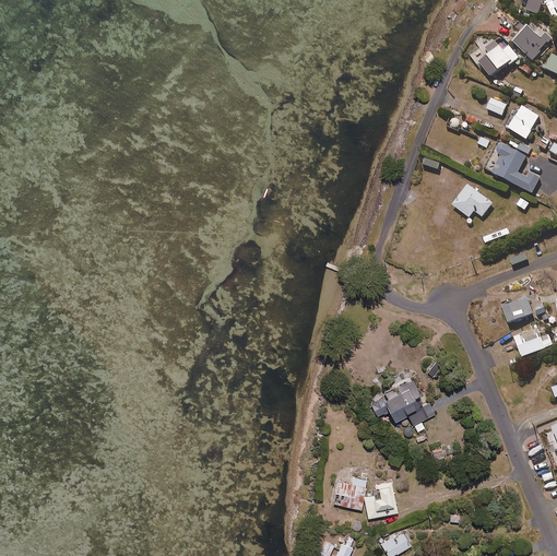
[(525,0),(523,7),(537,12),(542,0),(525,0)]
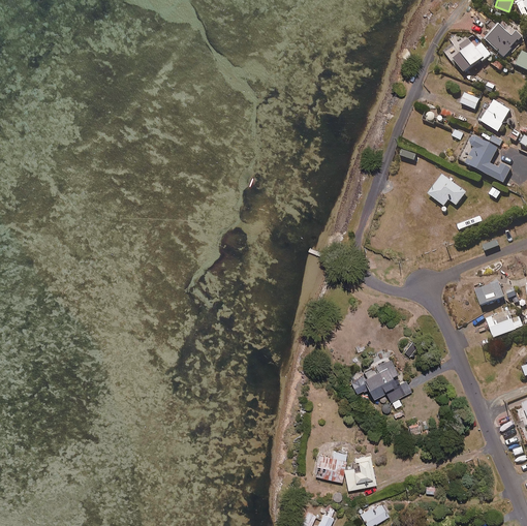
[(515,0),(524,18),(526,16),(526,0),(515,0)]
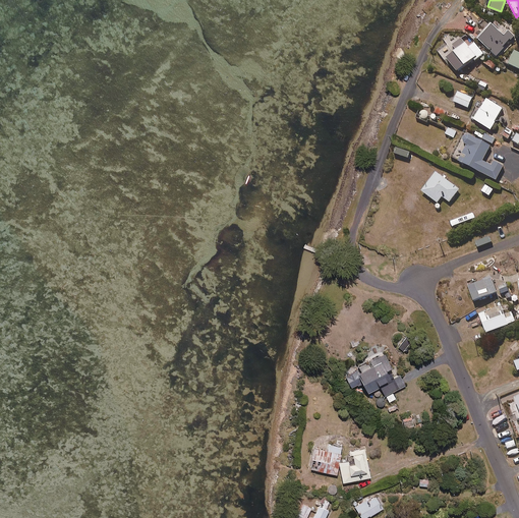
[(505,47),(503,46),(509,39),(511,41),(515,37),(503,25),(499,31),(492,24),(478,39),(497,56),(505,47)]
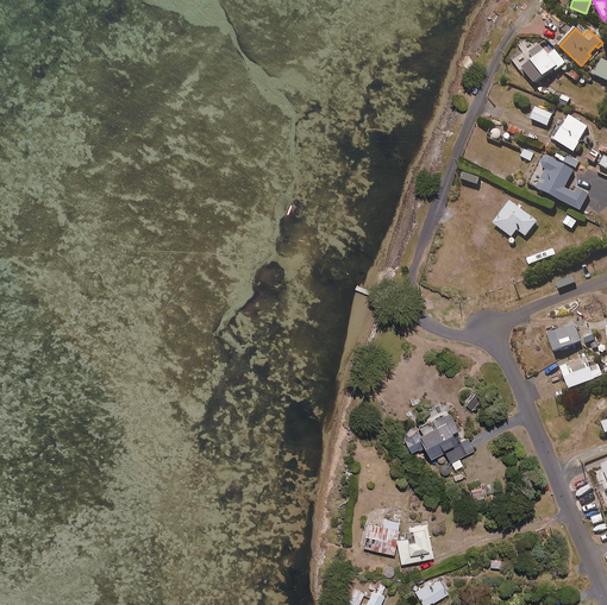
[(521,67),(523,69),(534,83),(564,60),(559,52),(552,58),(538,42),(526,51),(532,58),(521,67)]
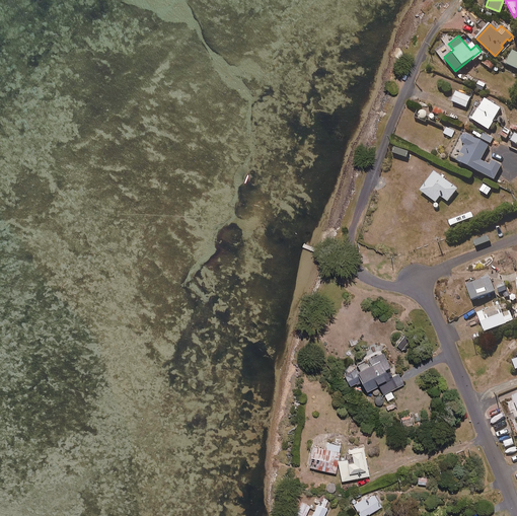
[(516,51),(510,48),(504,61),(516,67),(516,51)]
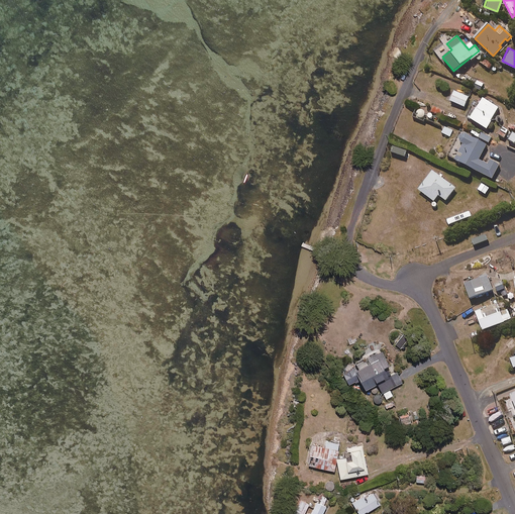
[(483,55),(479,61),(488,67),(492,61),(483,55)]
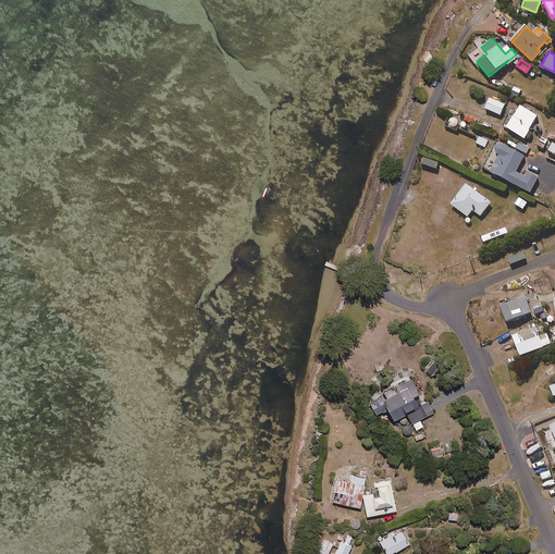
[(522,90),(512,85),(508,91),(519,97),(522,90)]
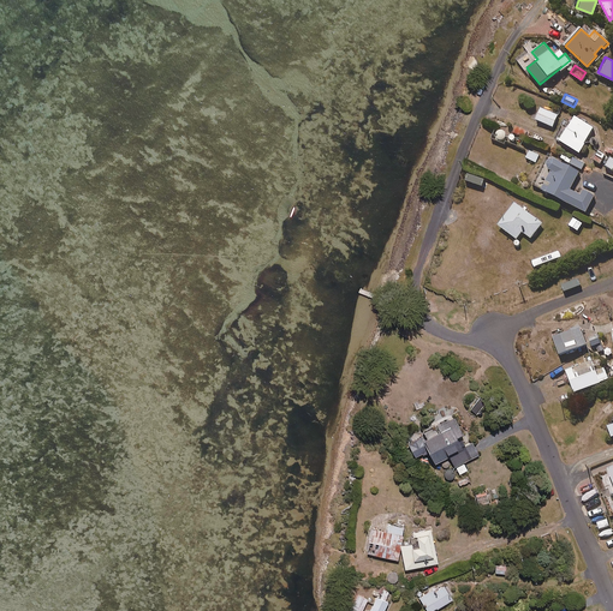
[(557,114),(540,107),(535,118),(552,125),(557,114)]
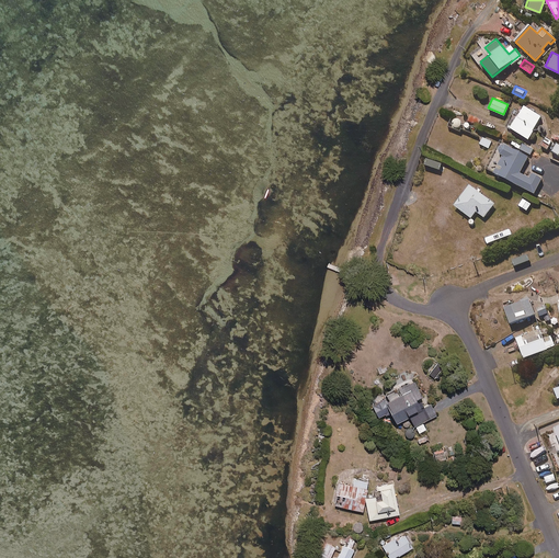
[(542,117),(523,106),(510,128),(528,139),(542,117)]
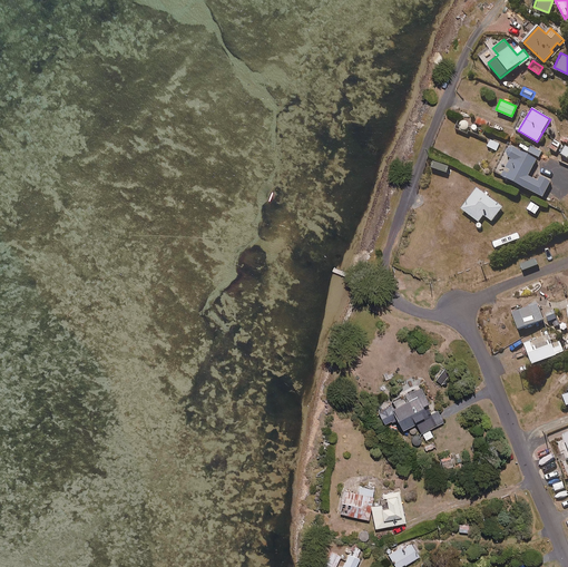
[(488,120),(476,115),(473,121),(486,126),(488,120)]
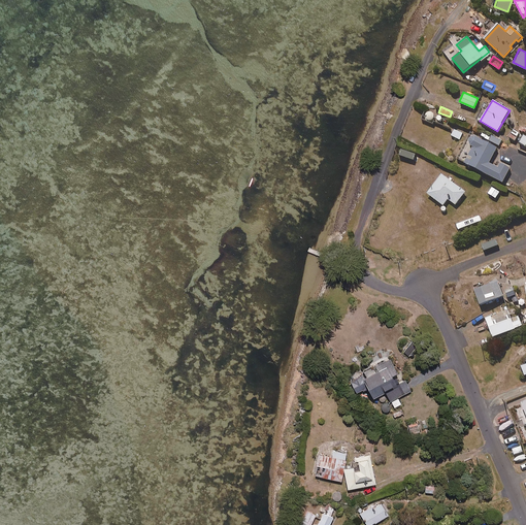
[(461,131),(453,127),(450,134),(458,138),(461,131)]
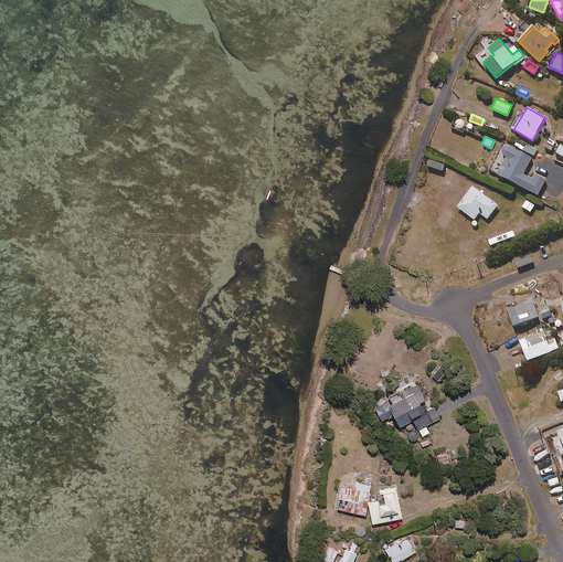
[(518,139),(514,146),(533,155),(535,149),(518,139)]
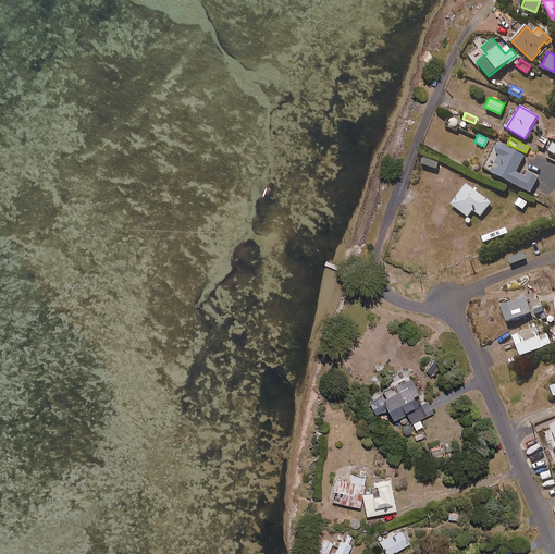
[(525,155),(497,142),(493,150),(501,154),(491,172),(530,193),(538,177),(527,172),(525,176),(516,172),(525,155)]
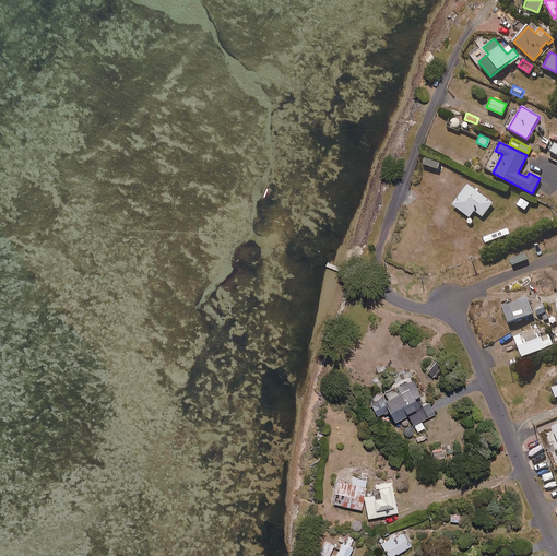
[(466,184),(452,204),(470,216),(474,210),(482,215),(492,201),(466,184)]
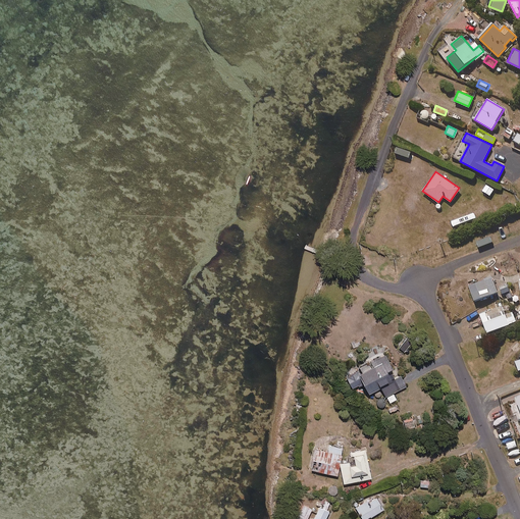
[(498,293),(491,277),(469,286),(474,301),(498,293)]
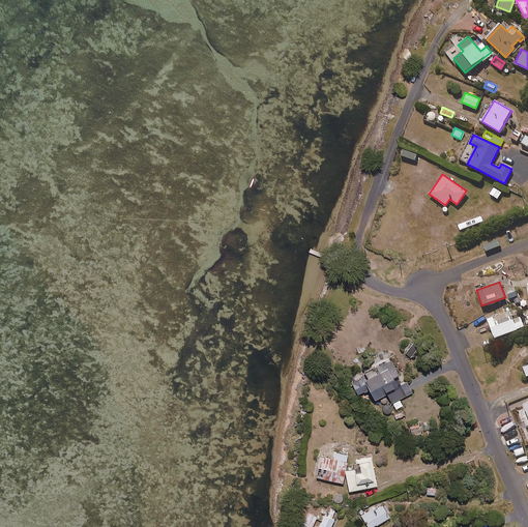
[(515,287),(505,290),(508,298),(518,295),(515,287)]
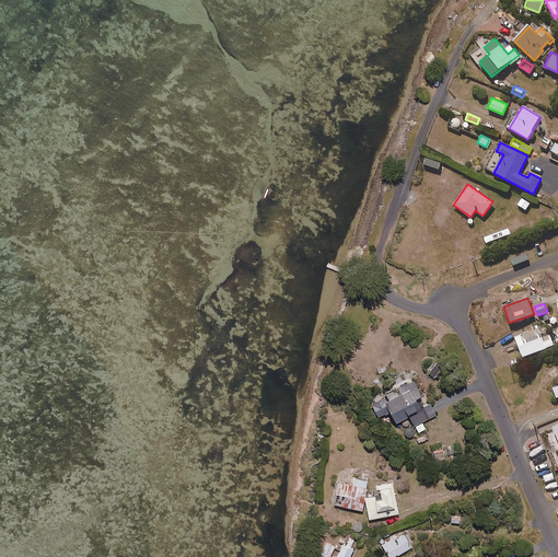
[(539,338),(535,328),(513,336),(521,357),(553,345),(548,335),(539,338)]
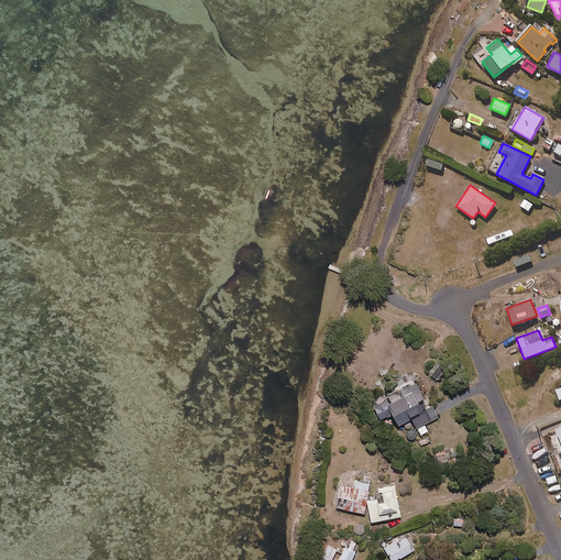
[(443,365),(437,361),(429,372),(436,376),(443,365)]
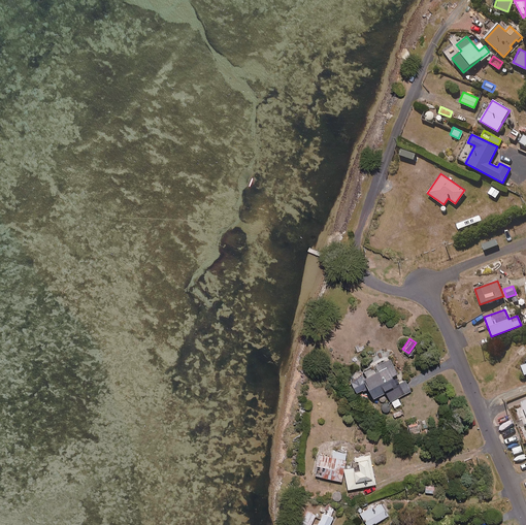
[(398,374),(387,355),(361,369),(362,371),(349,380),(355,391),(365,385),(371,395),(384,389),(392,404),(399,400),(395,395),(409,387),(401,373),(398,374)]
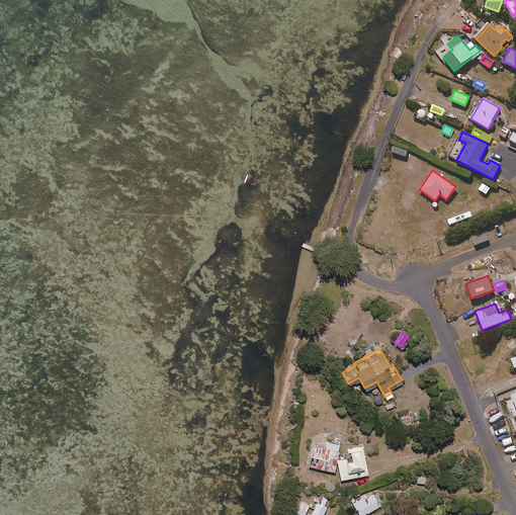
[(509,433),(499,437),(502,443),(512,439),(509,433)]
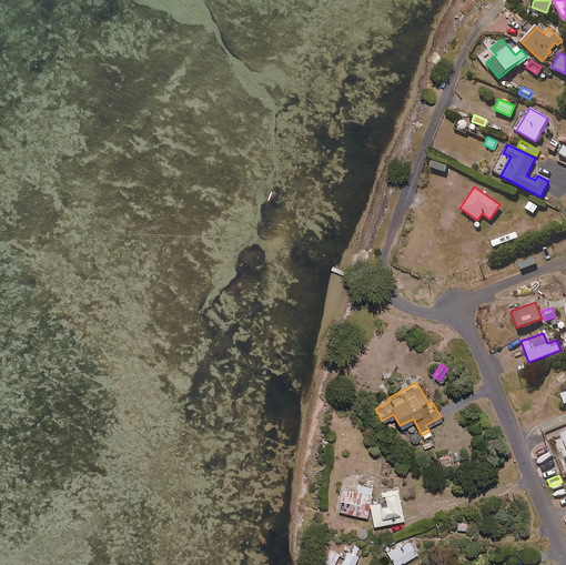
[(369,482),(354,478),(352,484),(340,481),(335,505),(363,511),(365,505),(366,505),(370,520),(400,514),(393,482),(380,485),(381,494),(365,496),(369,482)]
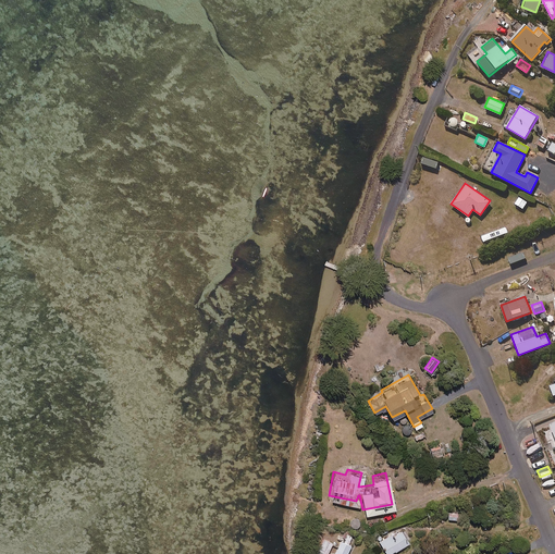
[(406,538),(398,525),(391,530),(390,529),(377,537),(385,551),(406,538)]
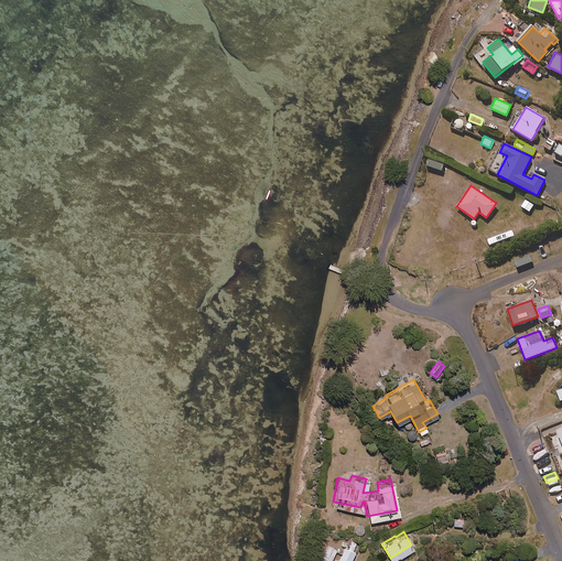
[(354,538),(348,536),(346,540),(343,539),(335,557),(343,560),(345,560),(353,546),(350,545),(354,538)]
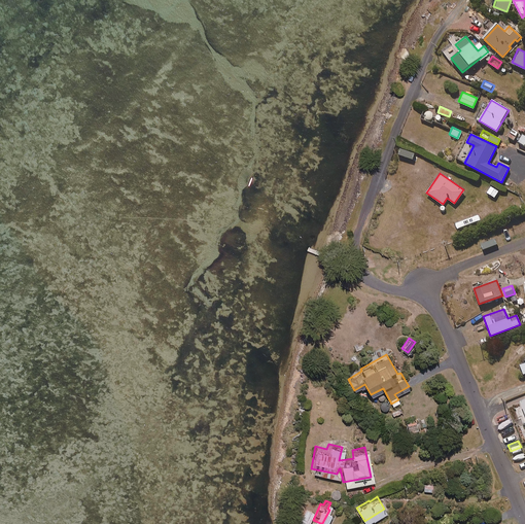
[(312,509),(304,504),(296,519),(305,523),(312,509)]
